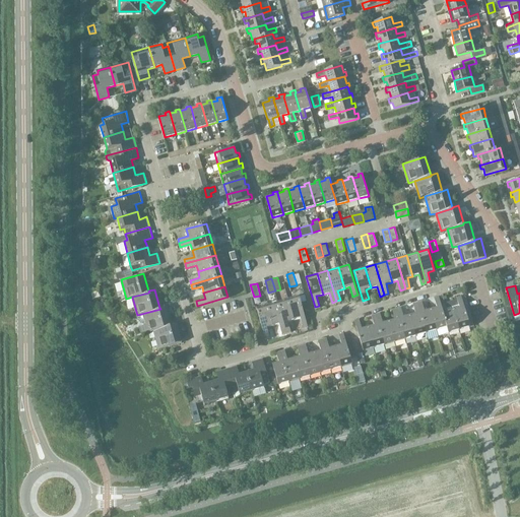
[(448,332),(470,326),(461,295),(457,297),(458,300),(445,304),(443,294),(439,296),(440,302),(447,326),(446,326),(448,332)]
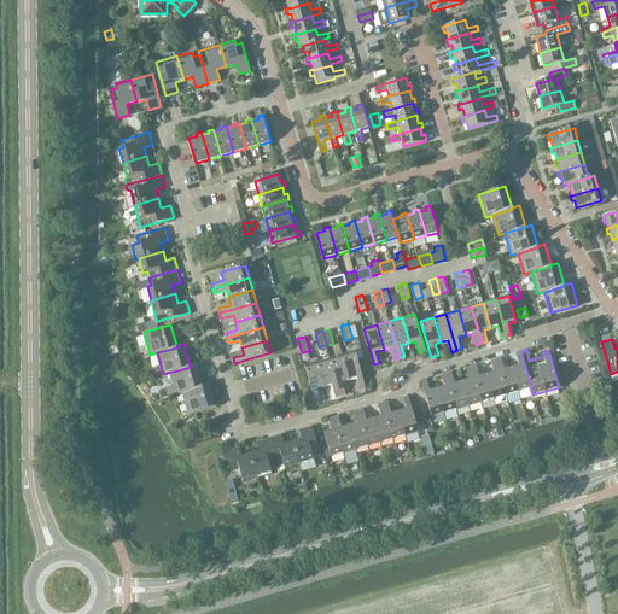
[(343,355),(350,379),(357,376),(360,389),(366,386),(355,351),(343,355)]
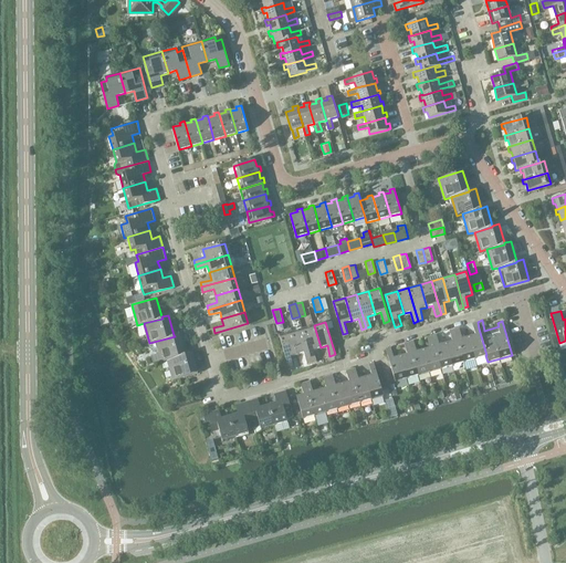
[(479,329),(478,322),(472,323),(475,334),(469,336),(475,358),(485,355),(486,355),(479,329)]
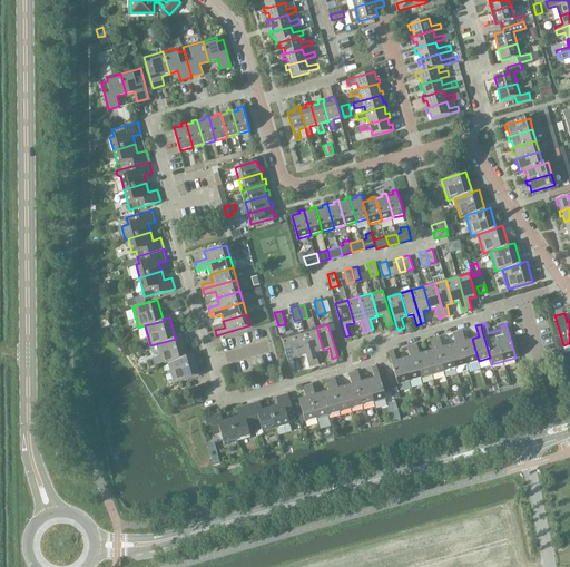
[(316,352),(323,350),(316,328),(305,331),(314,364),(318,362),(316,352)]
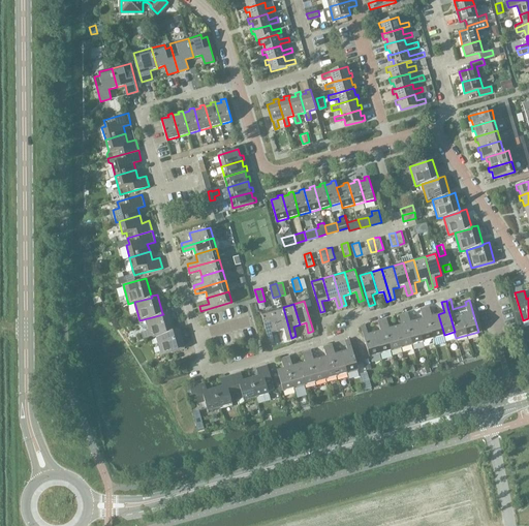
[(444,335),(438,314),(432,316),(429,305),(425,307),(434,338),(444,335)]
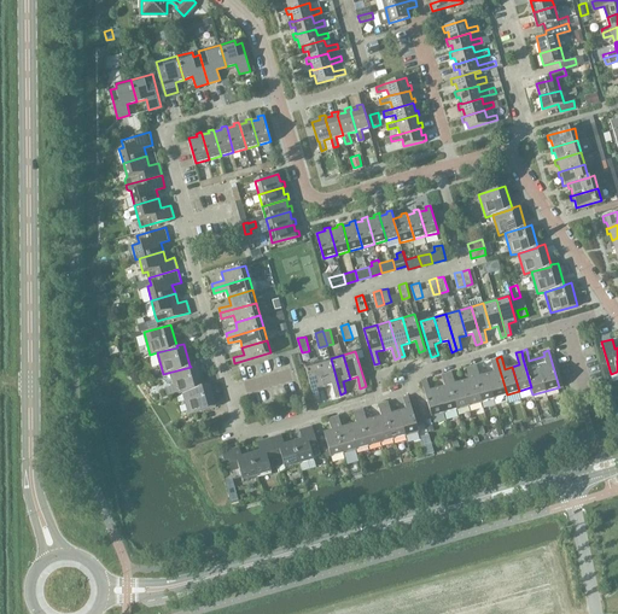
[(336,396),(340,395),(331,358),(318,362),(325,386),(332,384),(336,396)]
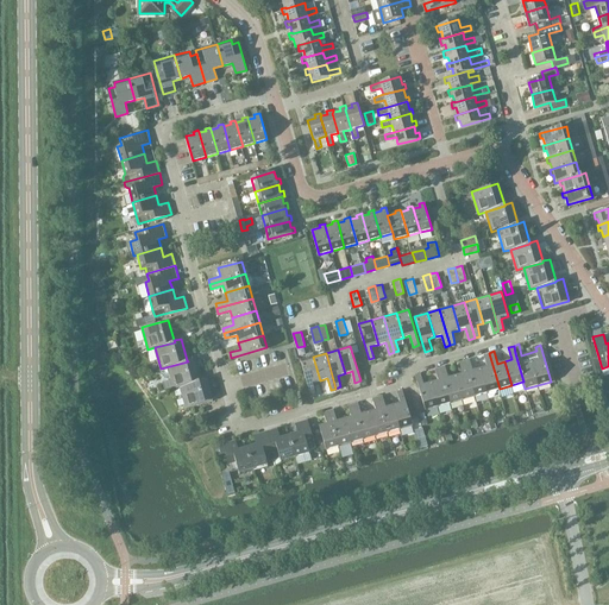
[(487,392),(500,389),(489,353),(484,354),(488,366),(481,369),(487,392)]
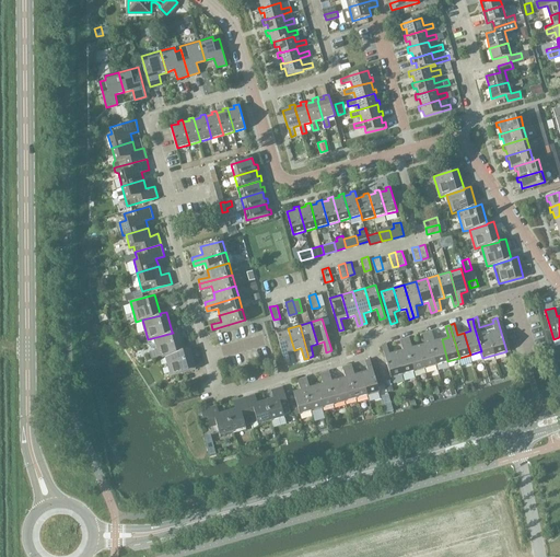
[(288,352),(294,350),(288,328),(277,332),(286,364),(291,362),(288,352)]
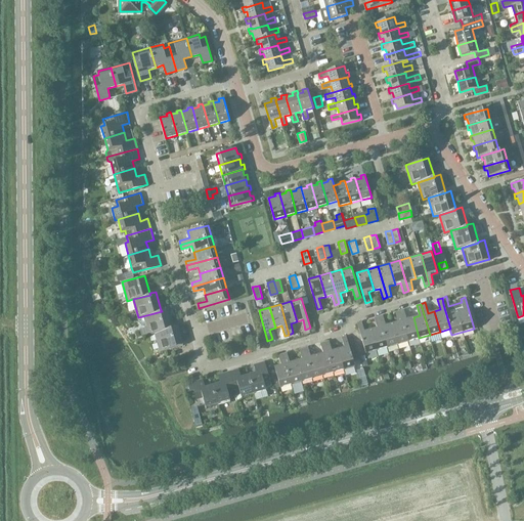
[(419,338),(413,317),(407,319),(404,308),(399,309),(408,340),(419,338)]
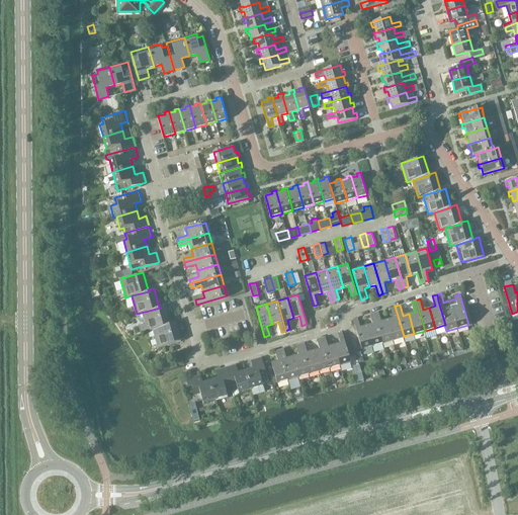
[(170,324),(170,323),(165,306),(159,307),(160,308),(137,314),(138,317),(139,319),(140,320),(141,320),(142,321),(145,321),(148,330),(153,329),(170,324)]
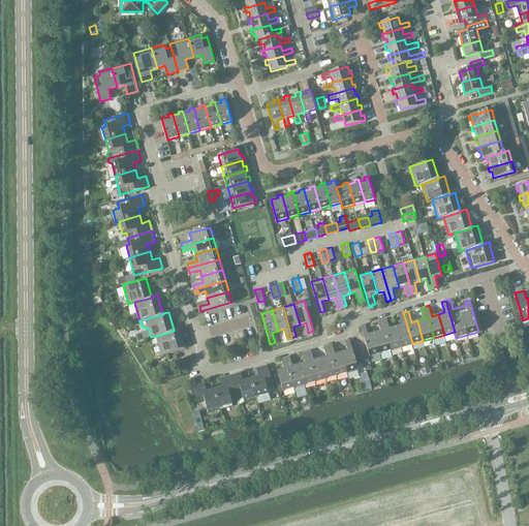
[(402,346),(412,343),(403,312),(399,314),(402,325),(396,327),(402,346)]
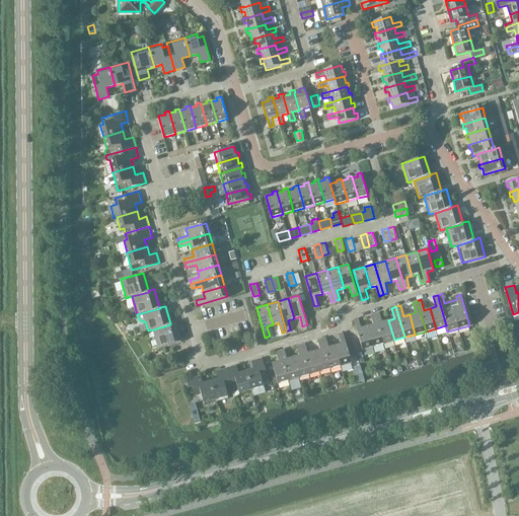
[(394,340),(388,320),(382,322),(379,311),(375,312),(383,343),(394,340)]
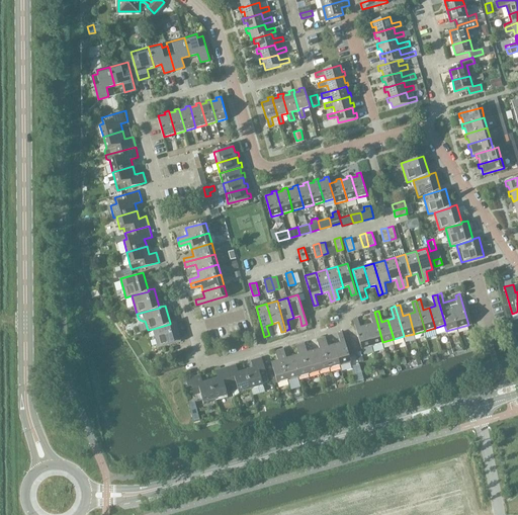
[(372,345),(382,342),(374,312),(370,313),(373,324),(366,326),(372,345)]
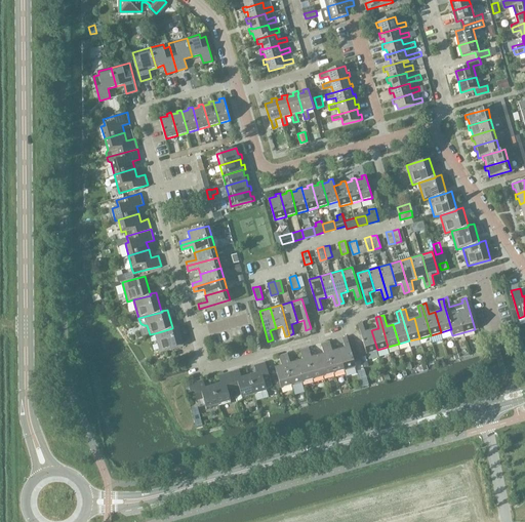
[(377,350),(371,330),(365,331),(362,321),(358,322),(367,353),(377,350)]
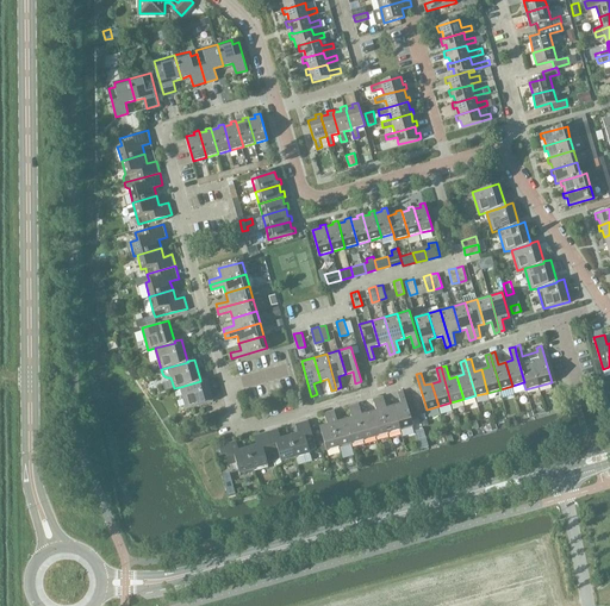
[(200,381),(180,387),(186,407),(213,400),(207,379),(200,380),(200,381)]
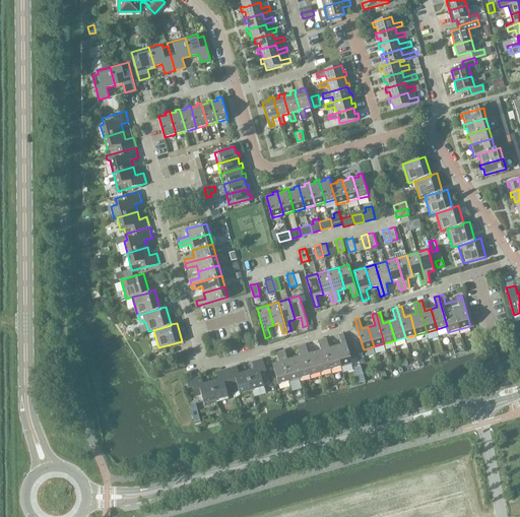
[(335,345),(341,366),(352,363),(343,332),(339,333),(341,344),(335,345)]
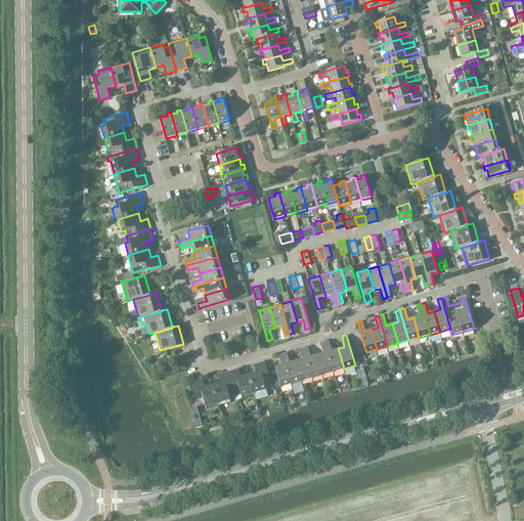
[(344,368),(338,348),(332,350),(330,340),(324,341),(334,372),(344,368)]
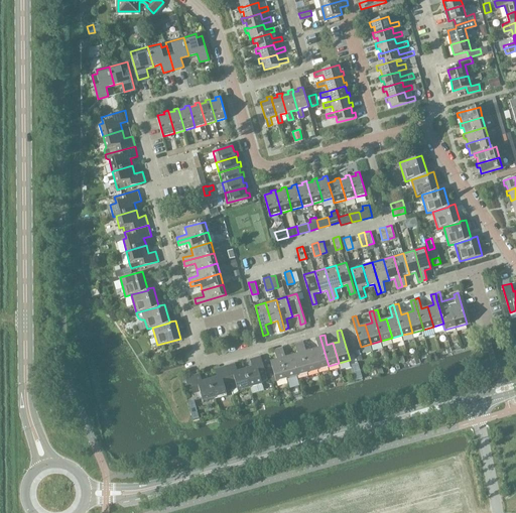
[(317,369),(329,366),(319,336),(315,337),(318,348),(312,349),(317,369)]
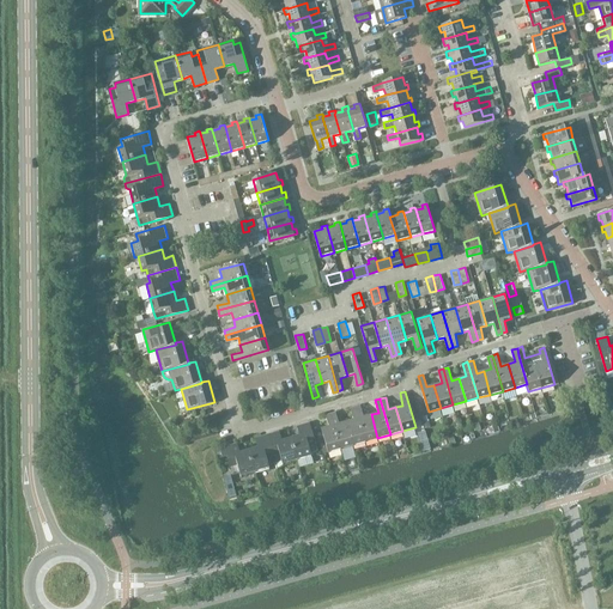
[(377,438),(371,414),(364,416),(360,405),(356,406),(365,442),(377,438)]
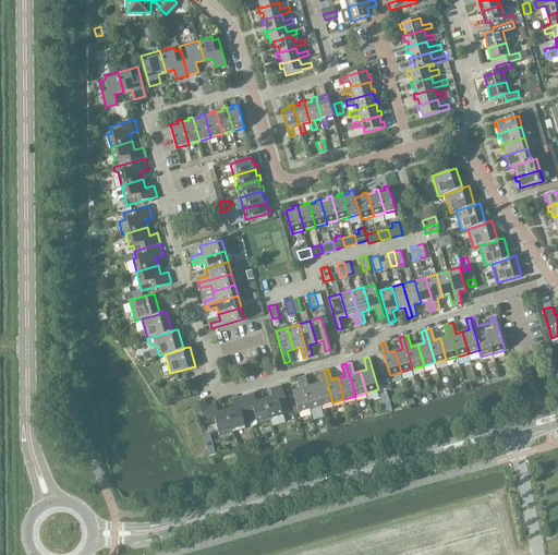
[(322,405),(332,402),(324,370),(318,371),(322,383),(315,384),(322,405)]
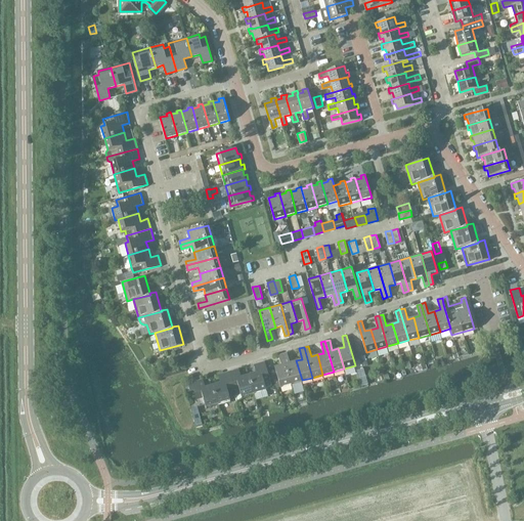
[(302,380),(296,360),(290,362),(287,351),(282,353),(291,383),(302,380)]
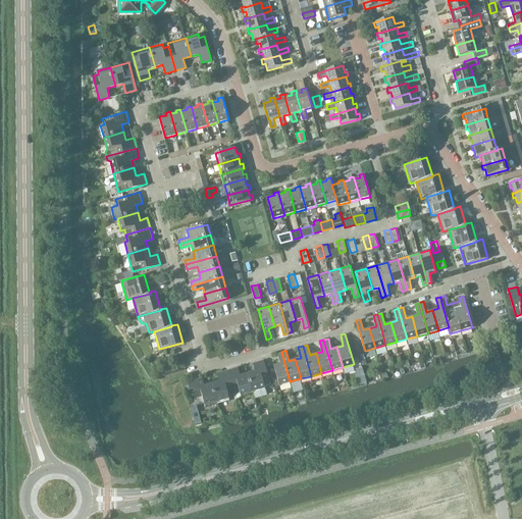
[(279,384),(290,381),(281,352),(277,353),(280,364),(274,365),(275,371),(270,372),(273,384),(279,383),(279,384)]
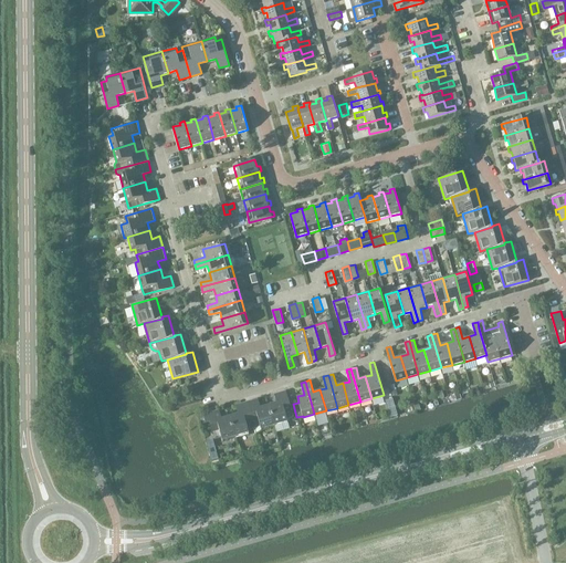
[(269,403),(274,425),(287,420),(286,417),(293,415),(285,389),(274,393),(276,400),(269,403)]
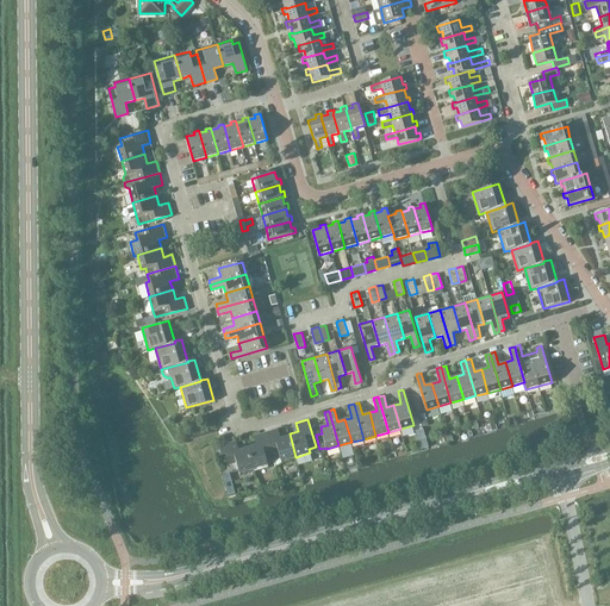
[(296,457),(290,433),(280,437),(278,428),(266,431),(274,458),(280,457),(281,462),(296,457)]
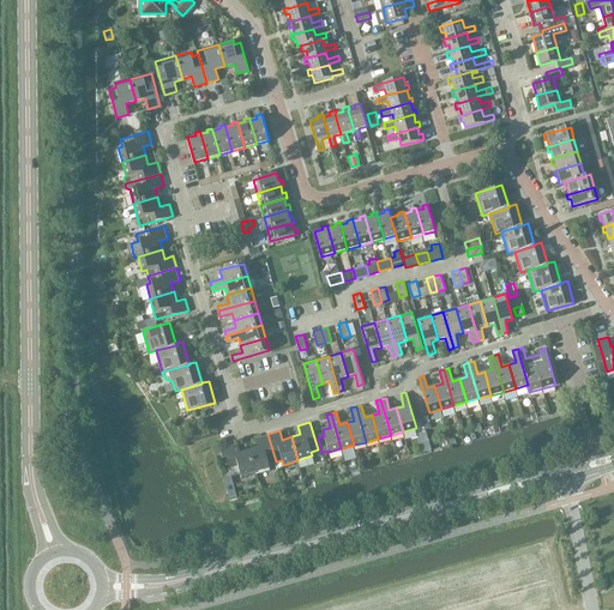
[(420,441),(427,439),(426,430),(417,433),(420,441)]
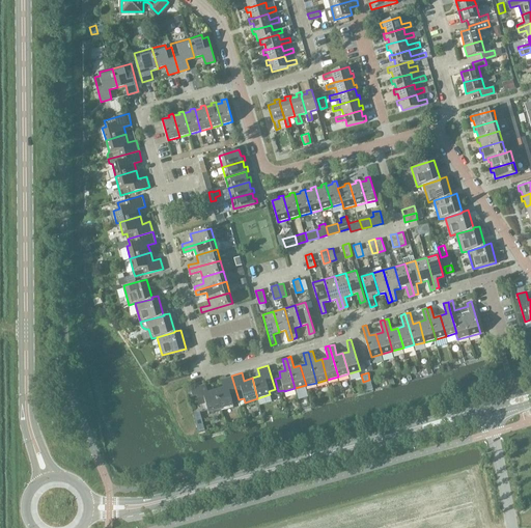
[(232,401),(239,399),(231,376),(221,379),(223,386),(216,389),(221,409),(233,405),(232,401)]
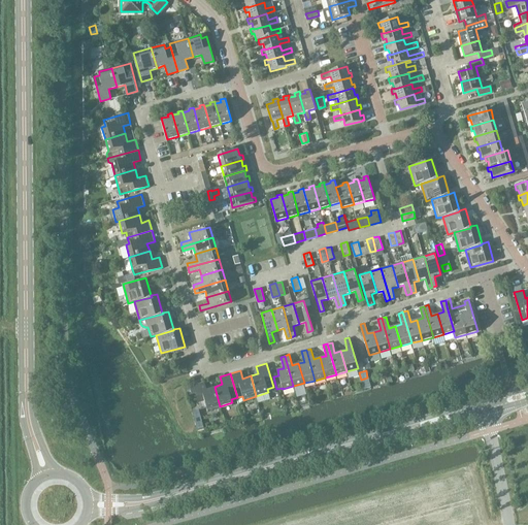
[(220,406),(215,387),(206,389),(204,381),(194,384),(200,407),(206,406),(207,409),(220,406)]
